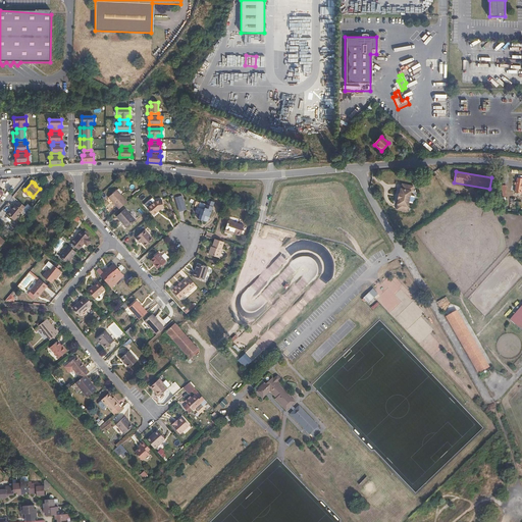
[(414,185),(403,183),(402,187),(401,187),(398,198),(399,199),(398,204),(397,209),(408,211),(409,207),(408,206),(412,190),(413,190),(414,185)]
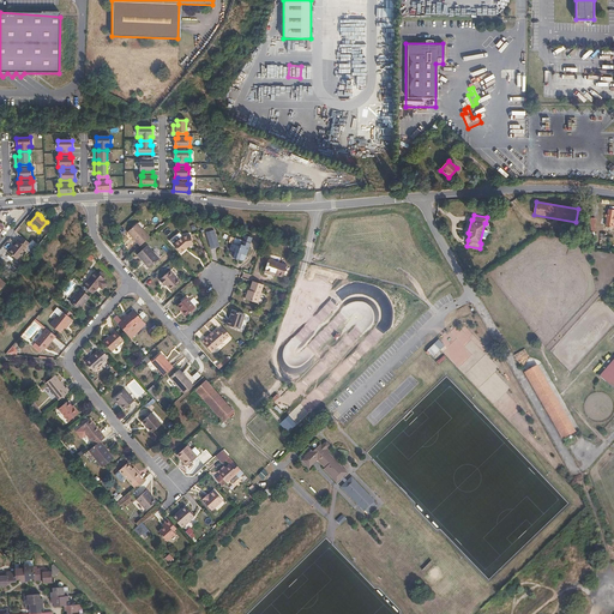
[(128,232),(140,246),(150,238),(138,223),(128,232)]
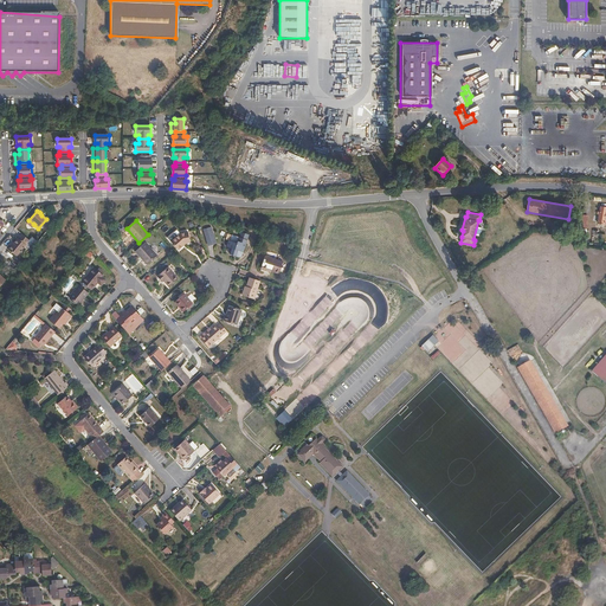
[(210,227),(202,230),(206,238),(213,236),(210,227)]
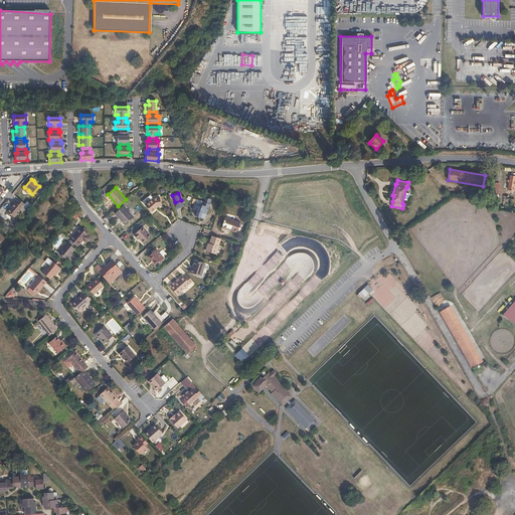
[(154,198),(145,205),(152,213),(158,207),(162,206),(160,197),(154,198)]
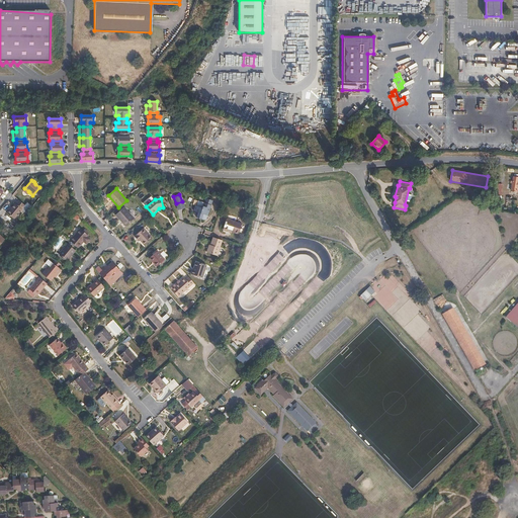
[(21,208),(24,205),(18,200),(15,204),(14,203),(9,209),(8,209),(5,213),(14,220),(22,209),(21,208)]
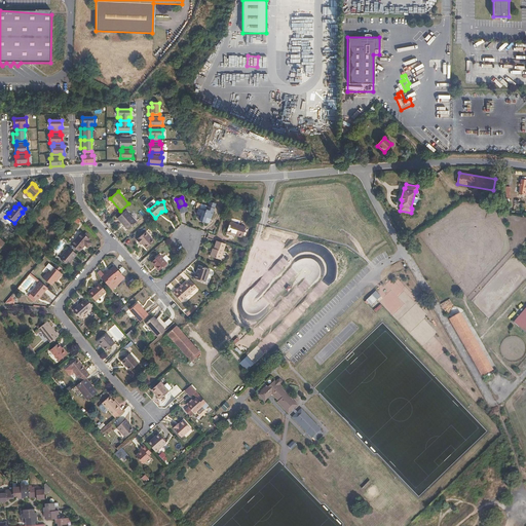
[(185,204),(179,207),(181,214),(187,212),(185,204)]
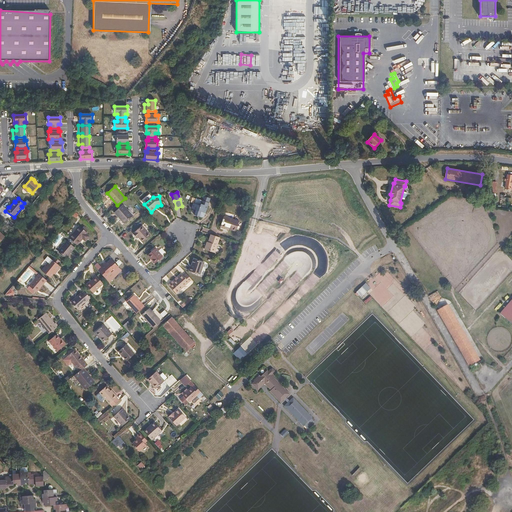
[(196,209),(194,214),(200,216),(201,211),(205,213),(209,202),(202,200),(200,205),(193,202),(192,207),(196,209)]
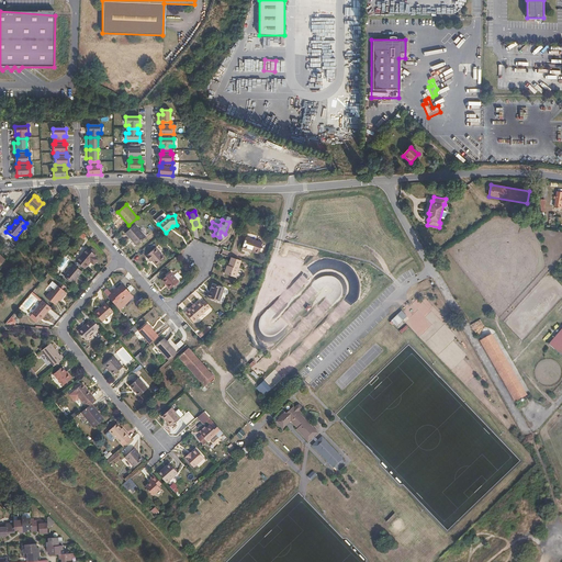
[(126,234),(131,239),(133,238),(137,245),(146,237),(136,225),(126,234)]
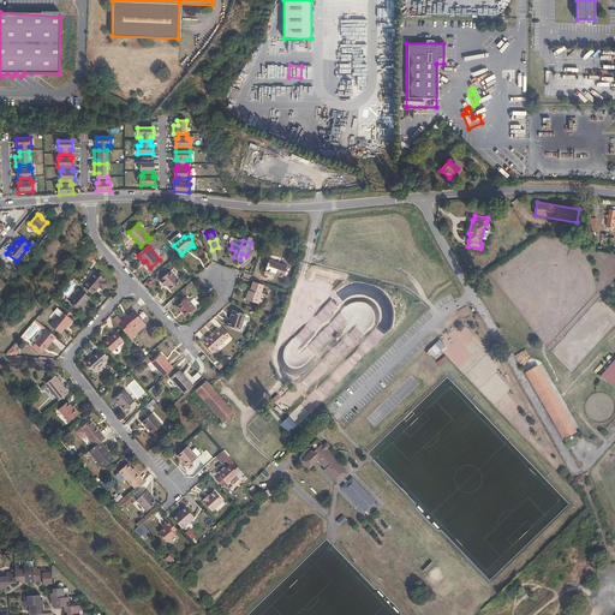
[(269,258),(266,272),(284,278),(288,266),(269,258)]
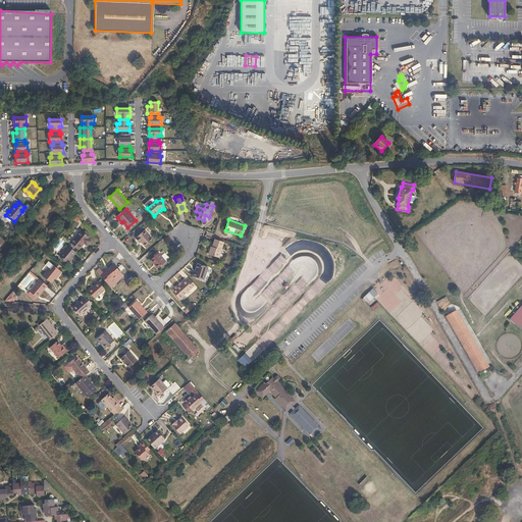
[(75,238),(70,243),(79,251),(85,244),(87,246),(89,246),(92,243),(92,241),(89,239),(90,238),(81,230),(77,233),(77,236),(76,238),(75,238)]
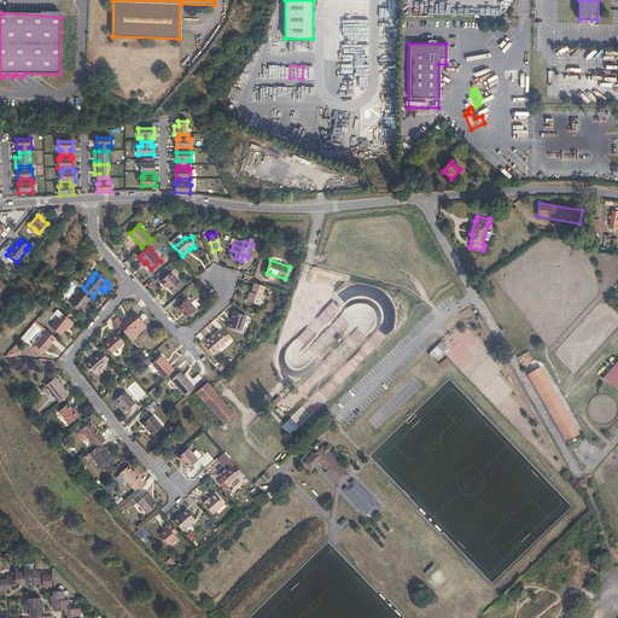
[(161,283),(164,286),(165,285),(168,287),(173,292),(182,285),(172,273),(161,283)]
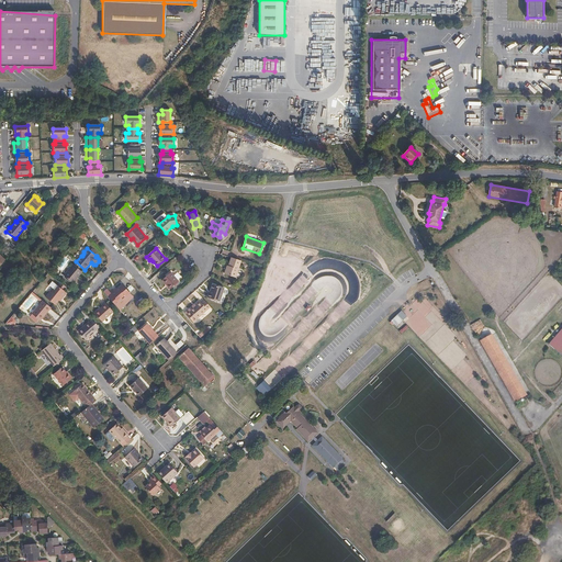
[(242,260),(232,257),(228,266),(228,268),(227,268),(225,273),(236,278),(242,260)]
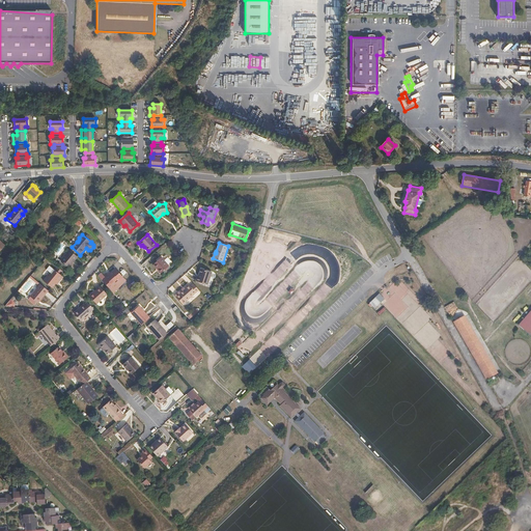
[(60,261),(67,268),(73,261),(74,262),(77,258),(68,251),(60,261)]
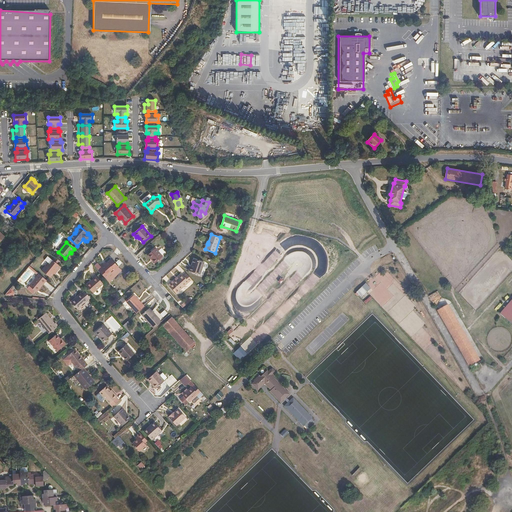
[(147,255),(151,259),(152,258),(156,263),(163,257),(155,248),(147,255)]
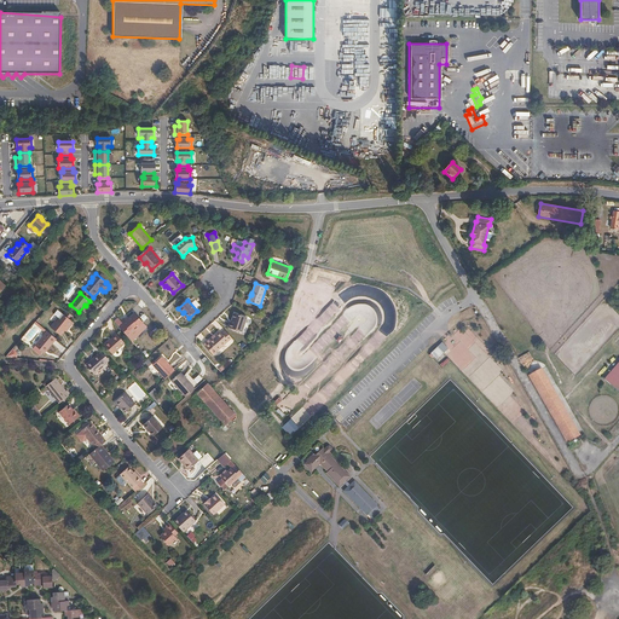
[(122,324),(119,328),(129,340),(134,336),(132,334),(136,330),(134,328),(138,325),(139,327),(143,323),(136,313),(127,320),(125,318),(121,322),(122,324)]
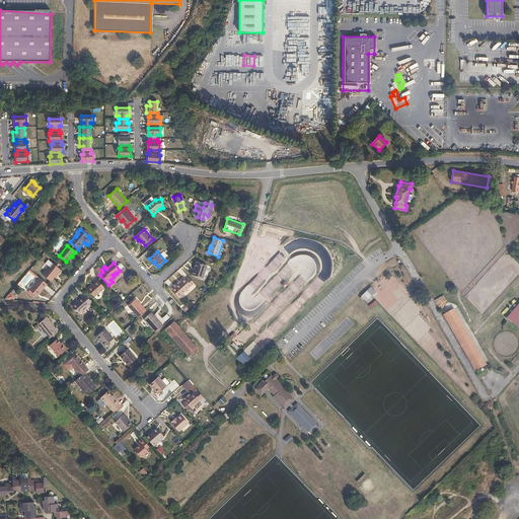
[(193,270),(192,275),(203,279),(207,266),(197,263),(194,271),(193,270)]
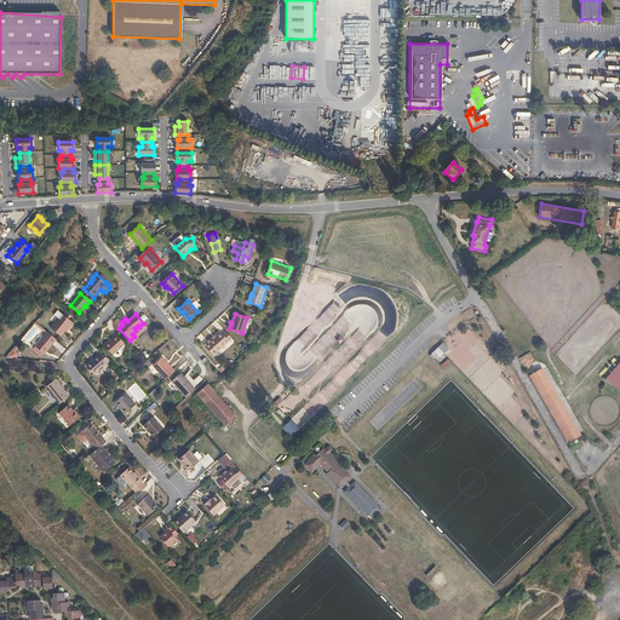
[(70,321),(64,316),(63,315),(51,328),(61,338),(65,332),(73,323),(70,321)]
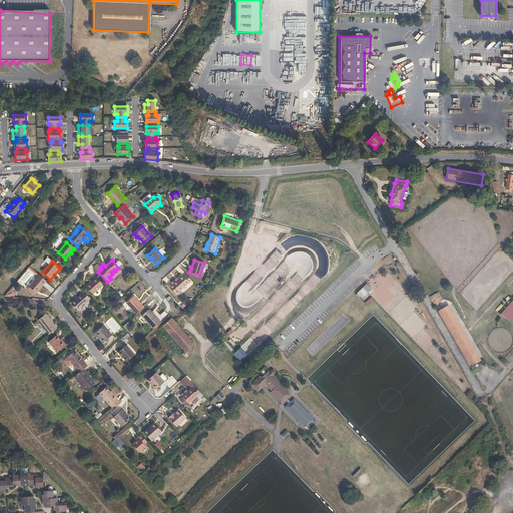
[(176,294),(192,281),(187,275),(184,277),(182,275),(173,284),(172,282),(168,285),(176,294)]
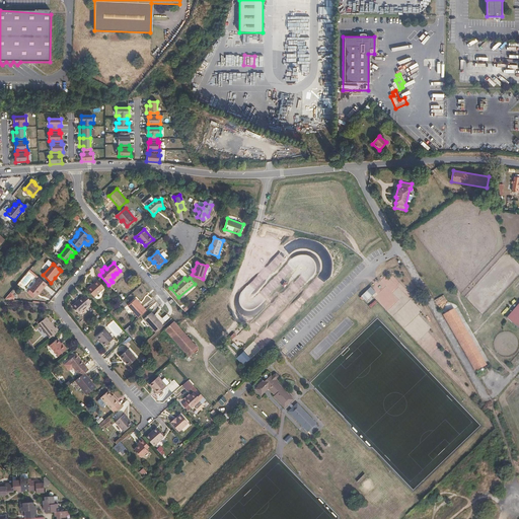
[(48,285),(40,279),(29,290),(36,296),(41,291),(42,292),(48,285)]
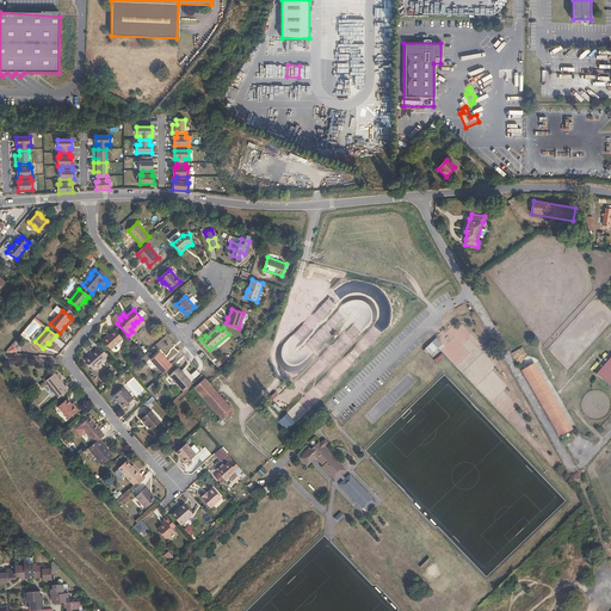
[(116,331),(103,341),(111,350),(123,339),(116,331)]
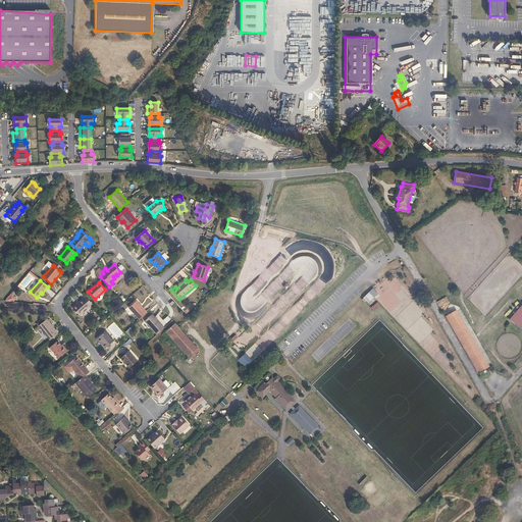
[(372,289),(369,293),(374,298),(378,294),(372,289)]
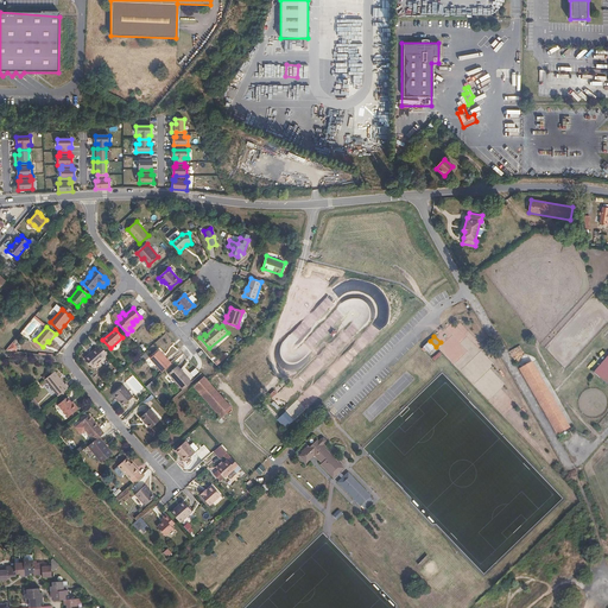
[(430,341),(424,347),(430,353),(436,347),(430,341)]
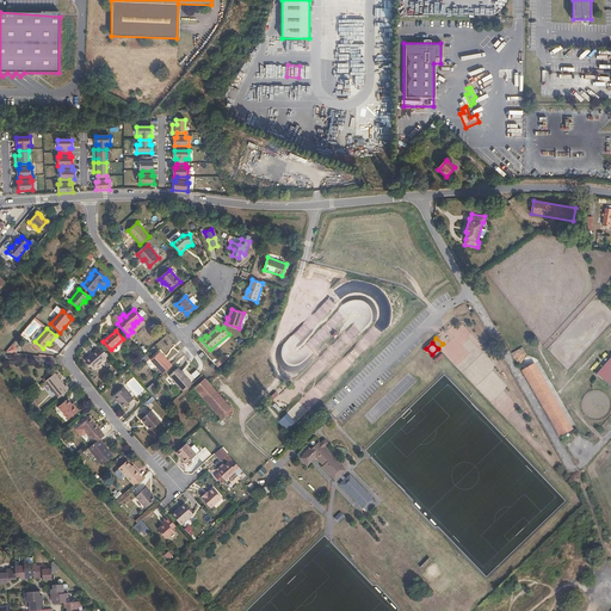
[(7,350),(12,355),(18,349),(12,344),(7,350)]
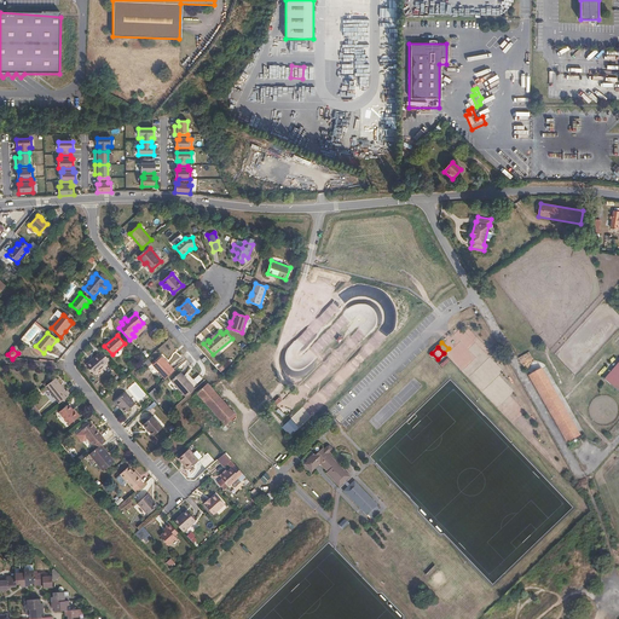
[(105,364),(109,360),(102,352),(98,354),(97,354),(92,359),(93,360),(86,365),(94,375),(105,364)]
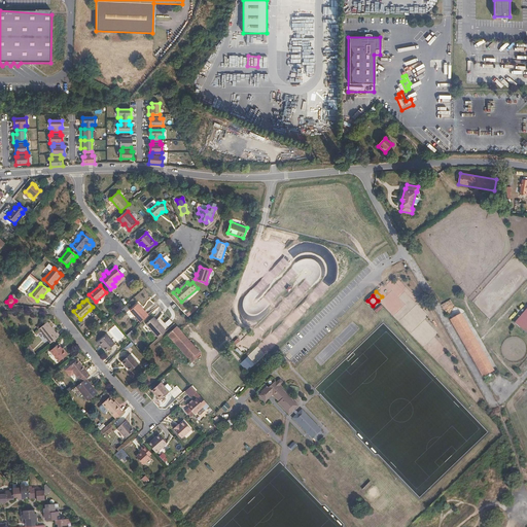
[(130,311),(141,323),(148,316),(138,304),(130,311)]
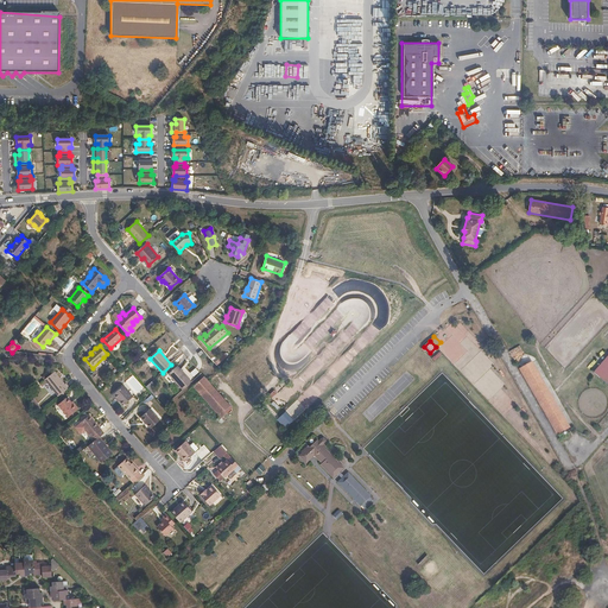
[(520,369),(557,435),(570,428),(532,362),(530,363),(520,369)]
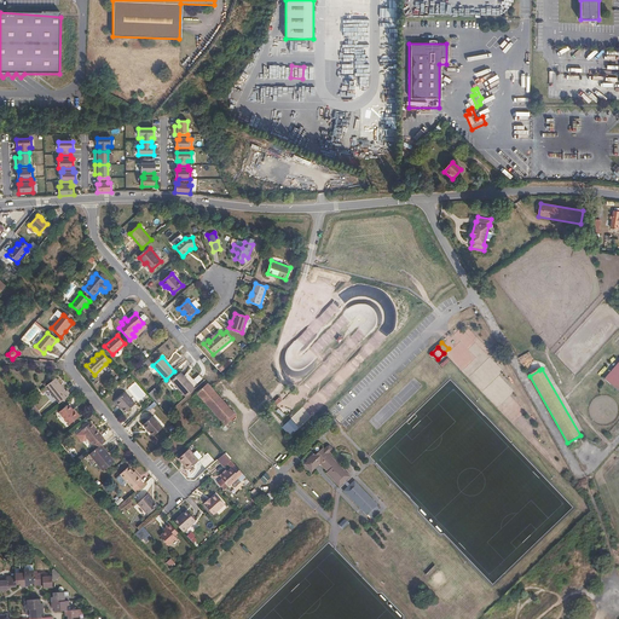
[(172,382),(186,398),(190,394),(195,389),(181,374),(172,382)]
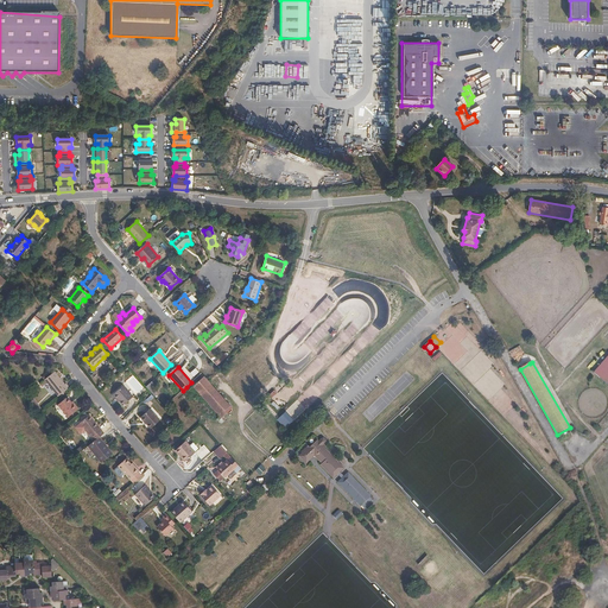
[(45,379),(59,397),(70,388),(67,384),(65,385),(55,372),(45,379)]
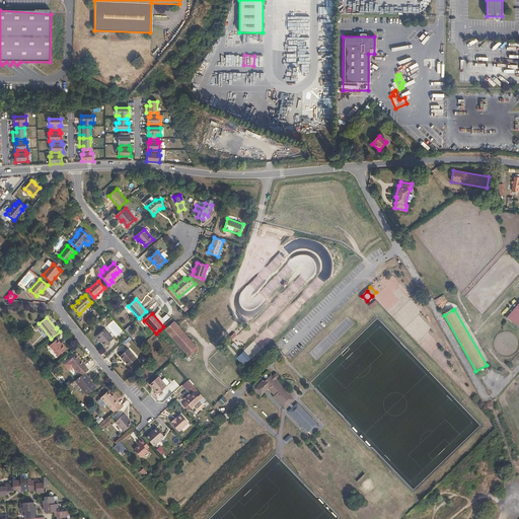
[(174,322),(165,330),(189,357),(198,349),(174,322)]
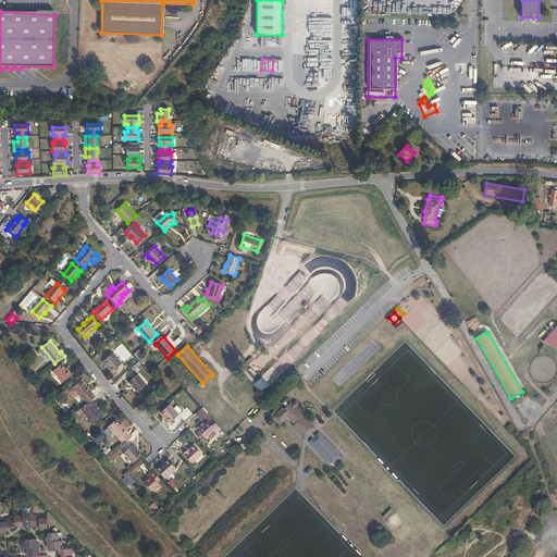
[(112,354),(104,361),(113,371),(122,363),(112,354)]
